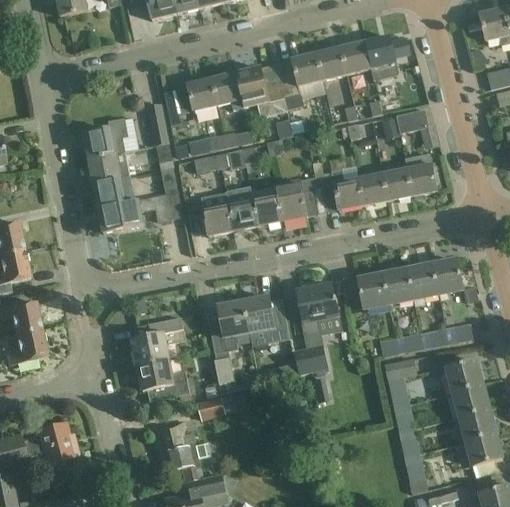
[(56,0),(59,15),(86,10),(84,0),(106,0),(107,6),(120,4),(119,0),(56,0)]
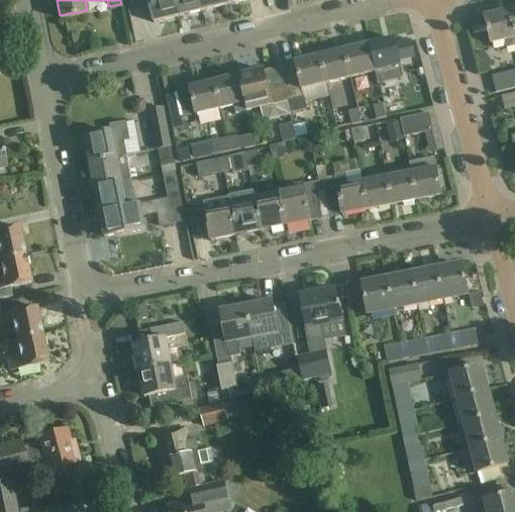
[(132,0),(134,8),(148,4),(152,18),(177,12),(174,0),(132,0)]
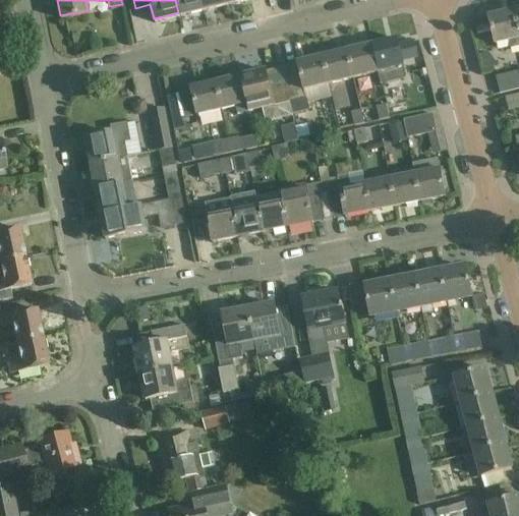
[(175,0),(178,12),(204,6),(202,0),(175,0)]
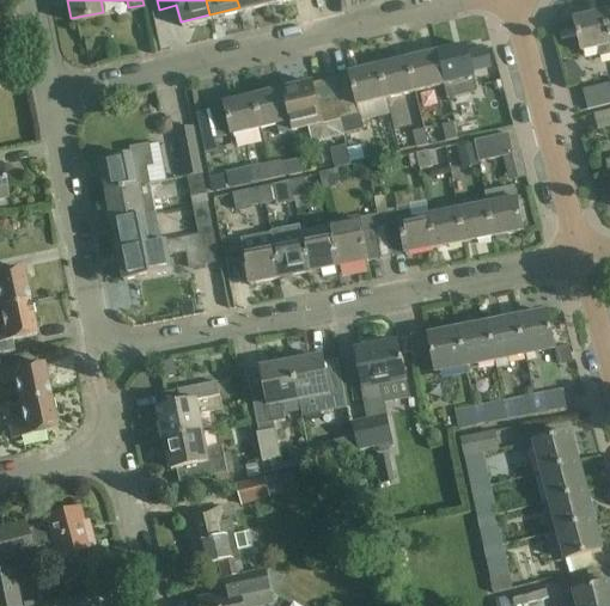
[(574,8),(573,14),(572,16),(580,47),(596,43),(598,53),(609,49),(609,41),(602,7),(589,11),(584,6),(574,8)]
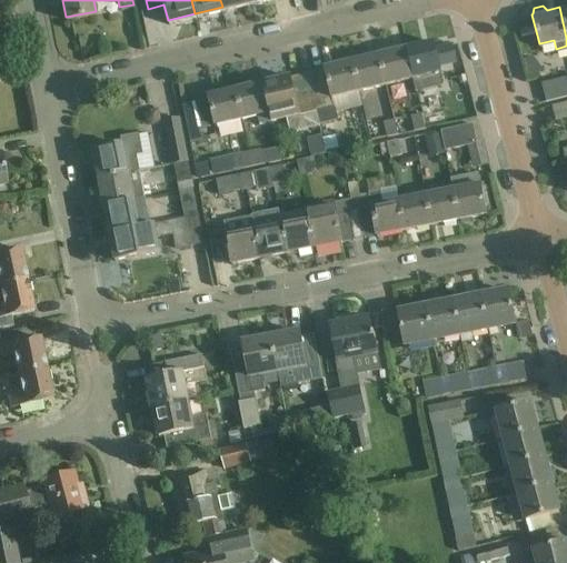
[(405,44),(411,74),(439,68),(438,63),(434,44),(431,38),(405,44)]
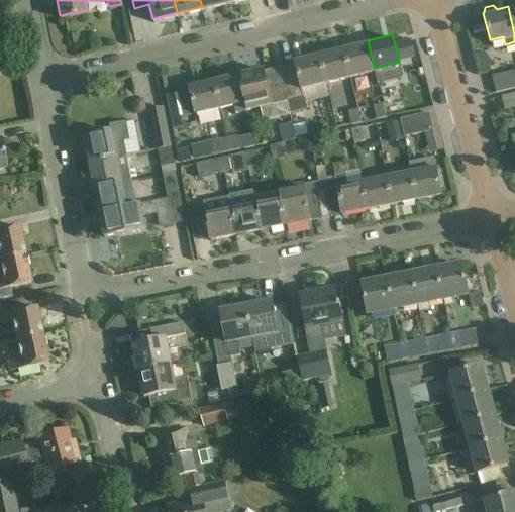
[(394,40),(398,58),(414,54),(410,36),(394,40)]
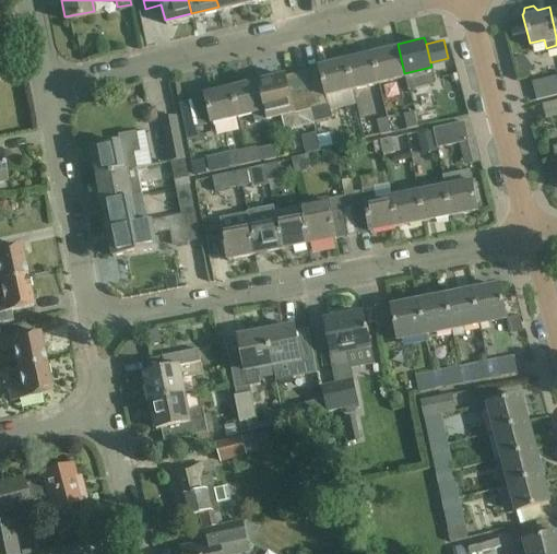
[(398,44),(371,50),(378,80),(404,73),(398,44)]
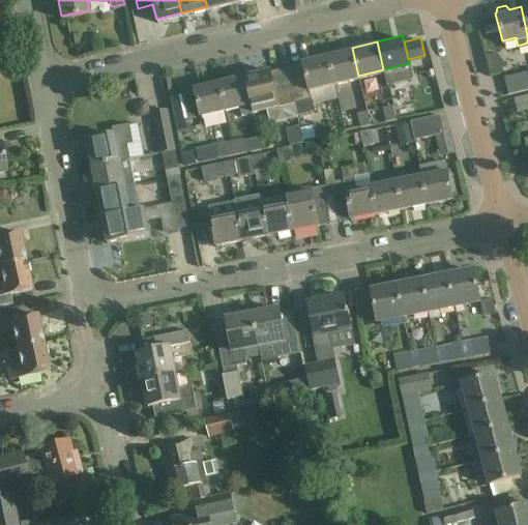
[(326,54),(333,82),(358,76),(352,48),(326,54)]
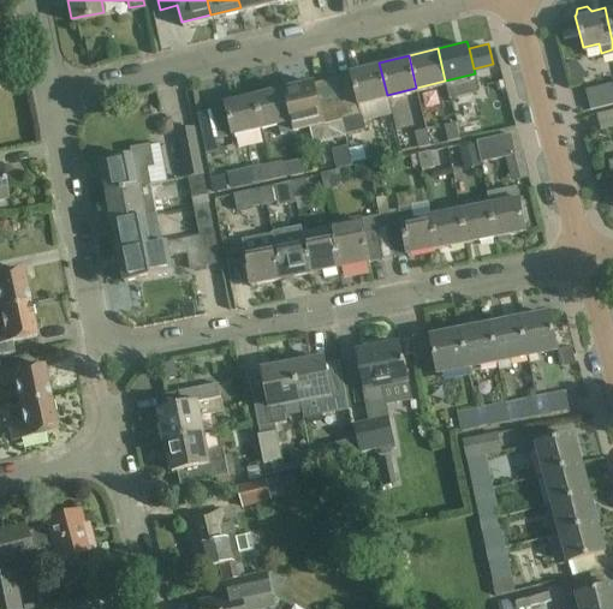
[(357,99),(344,102),(338,103),(340,115),(359,111),(357,102),(387,95),(379,63),(350,70),(350,71),(357,99)]
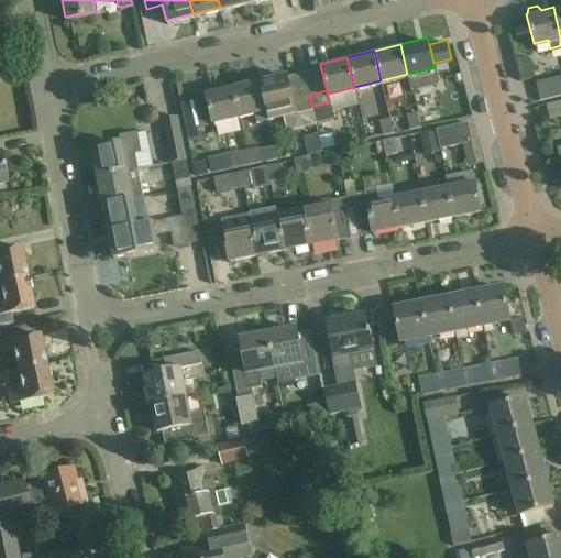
[(320,65),(308,68),(315,94),(327,90),(320,65)]
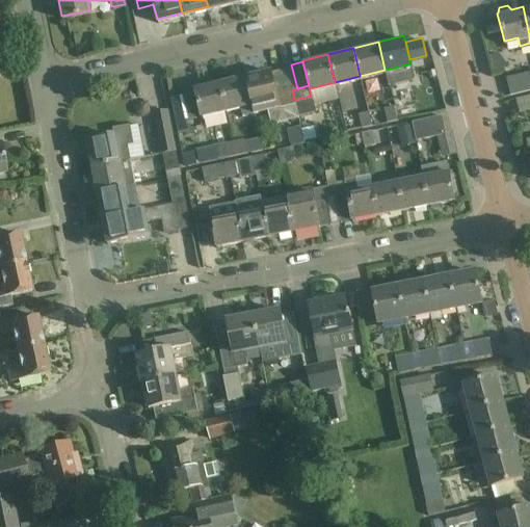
[(291,64),(281,67),(286,91),(292,89),(297,88),(291,64)]
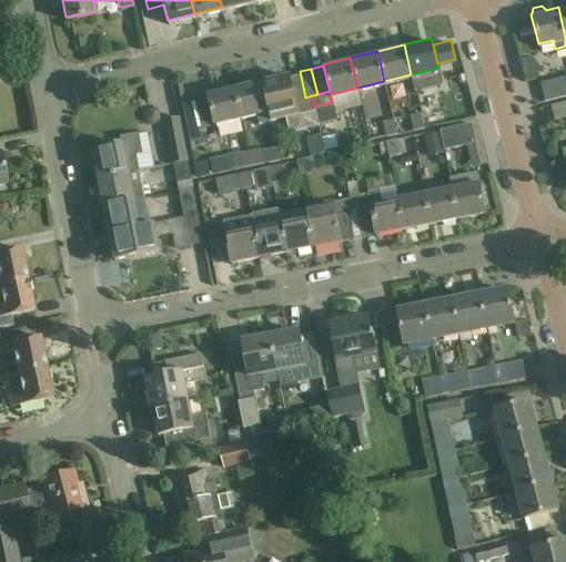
[(287,73),(261,80),(268,109),(270,118),(285,113),(290,129),(319,122),(314,106),(312,95),(305,98),(300,71),(287,74),(287,73)]
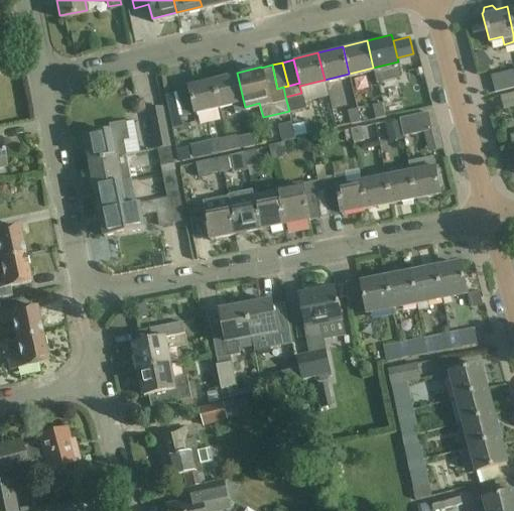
[(513,84),(513,70),(512,71),(511,67),(489,73),(494,90),(513,84)]
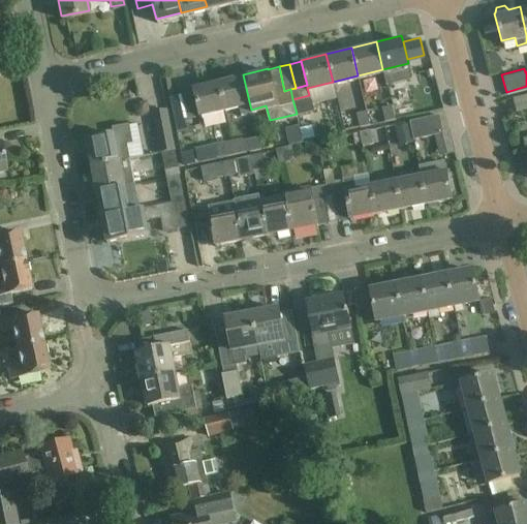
[(243,74),(218,80),(224,108),(248,101),(249,101),(243,74)]
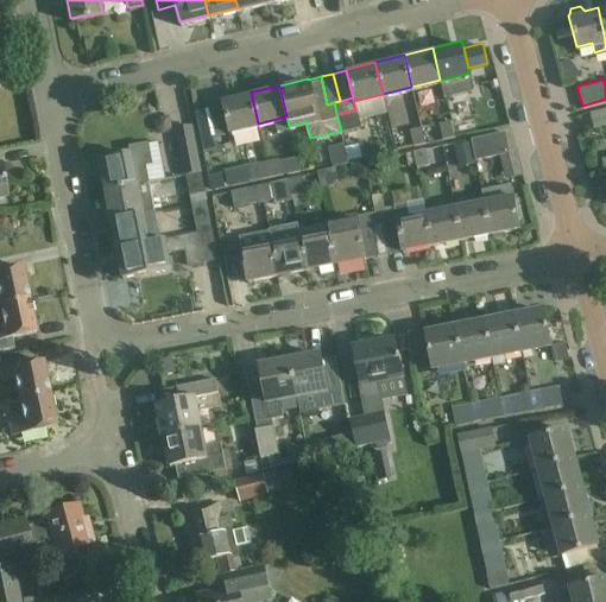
[(258,124),(251,92),(220,100),(228,131),(258,124)]
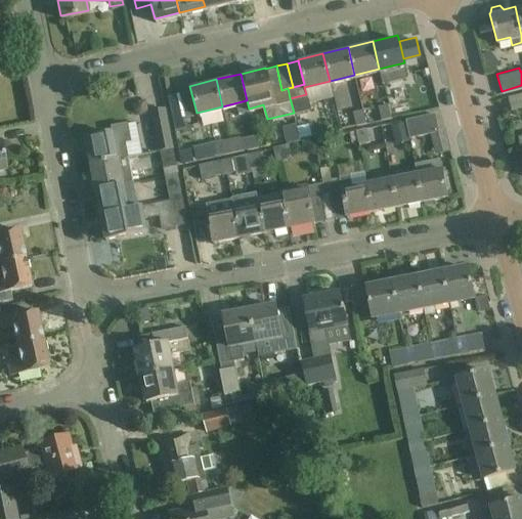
[(186,94),(168,98),(167,99),(174,130),(183,128),(181,118),(191,116),(186,94)]
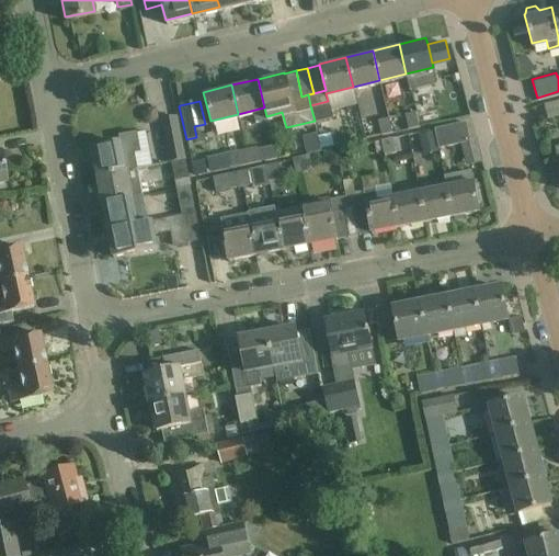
[(156,113),(155,103),(145,104),(141,110),(143,115),(147,117),(152,117),(156,113)]
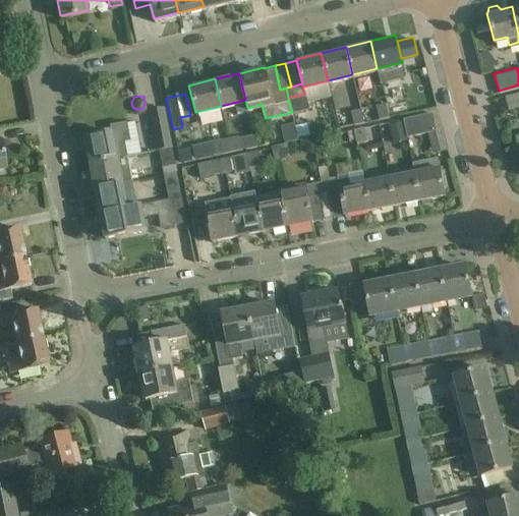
[(395,99),(384,101),(387,114),(397,112),(395,99)]
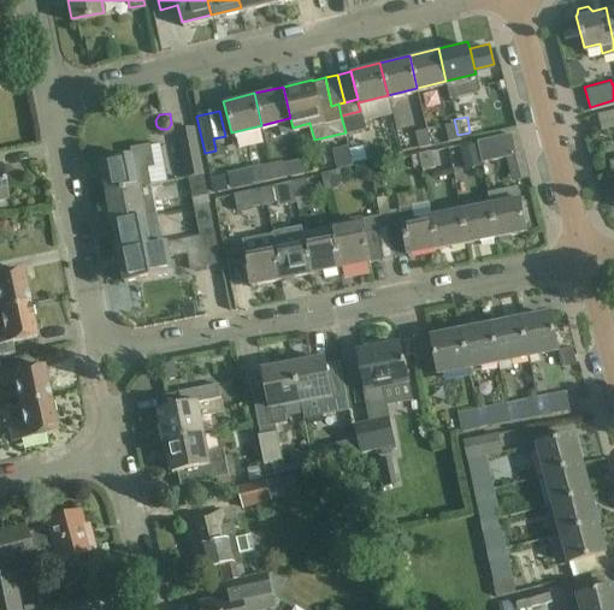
[(458,135),(454,119),(442,122),(446,137),(458,135)]
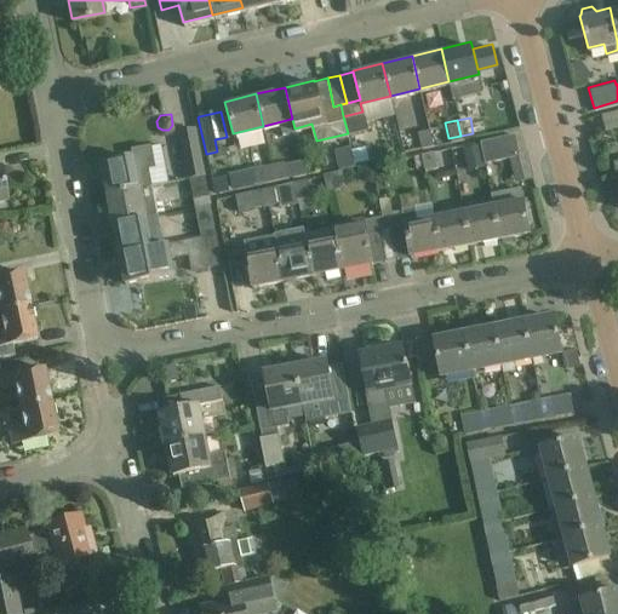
[(193,124),(177,126),(189,183),(204,181),(193,124)]
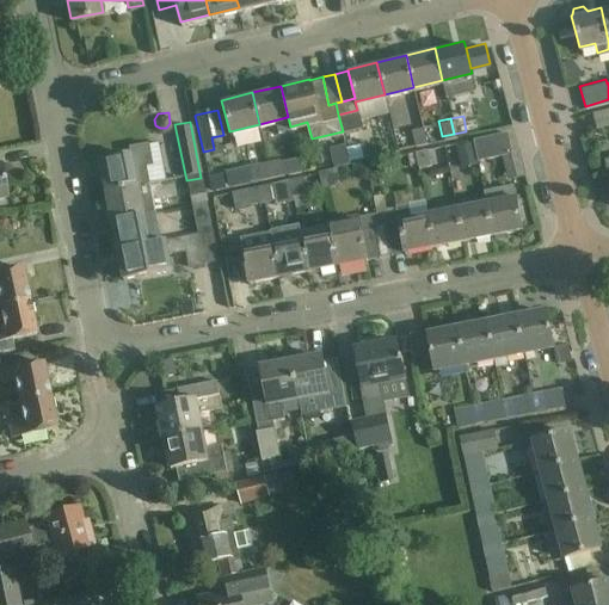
[(413,142),(425,140),(422,124),(410,127),(413,142)]
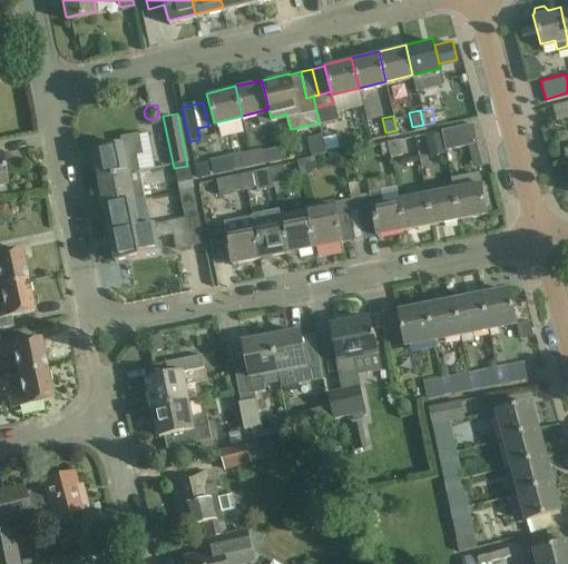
[(472,119),(441,126),(444,145),(477,138),(472,119)]
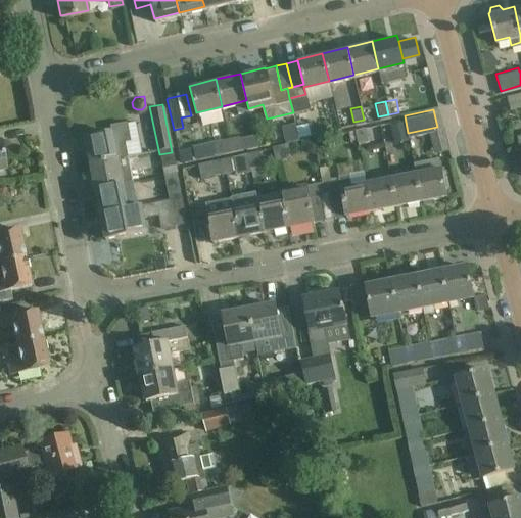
[(404,119),(390,122),(393,139),(408,136),(404,119)]
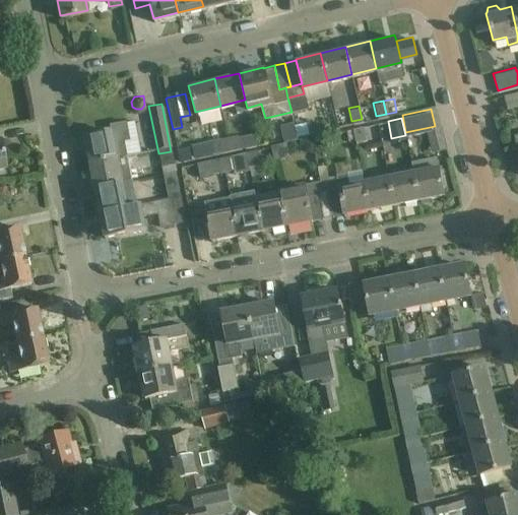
[(83,135),(88,159),(126,152),(123,139),(128,138),(125,119),(108,122),(110,130),(83,135)]
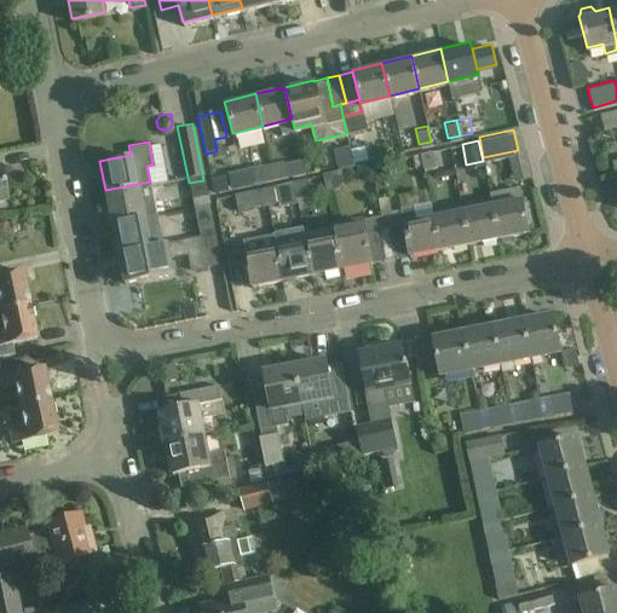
[(422,167),(434,165),(431,149),(419,151),(422,167)]
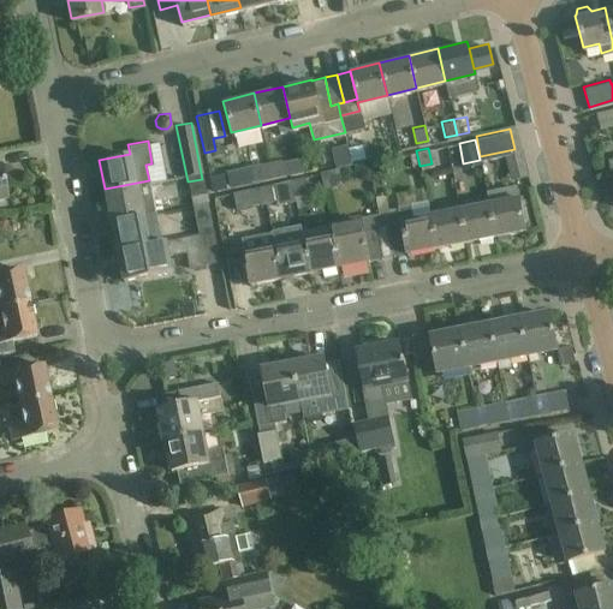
[(269,159),(273,174),(285,172),(281,156),(269,159)]
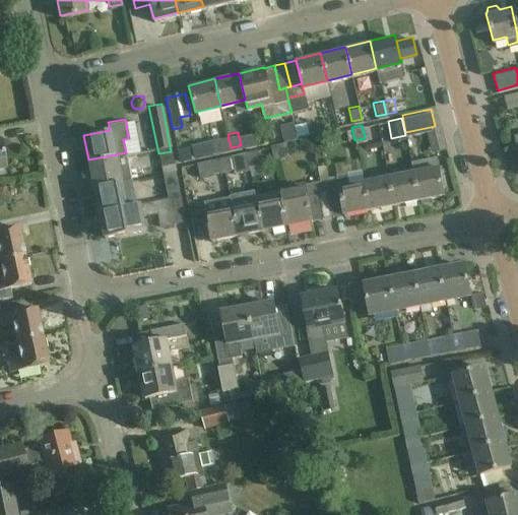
[(231,147),(228,134),(217,136),(220,149),(231,147)]
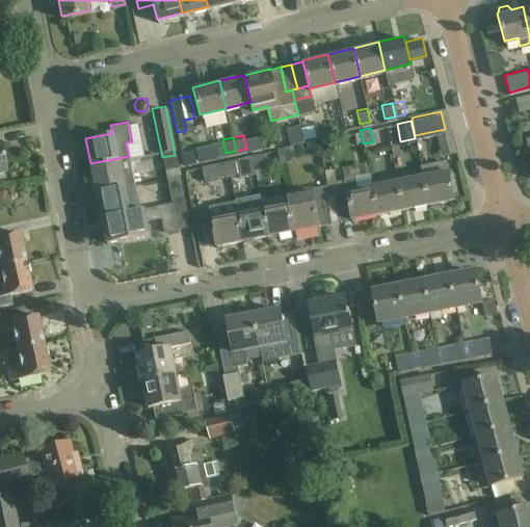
[(262,151),(252,153),(255,166),(265,164),(262,151)]
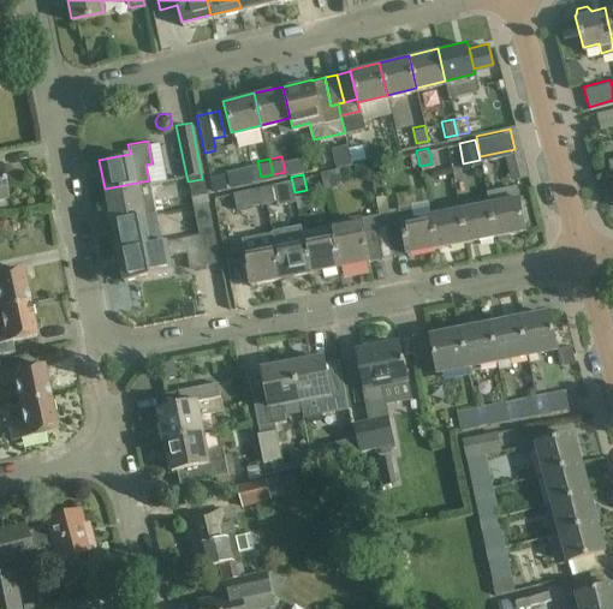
[(202,179),(188,181),(190,192),(204,190),(202,179)]
